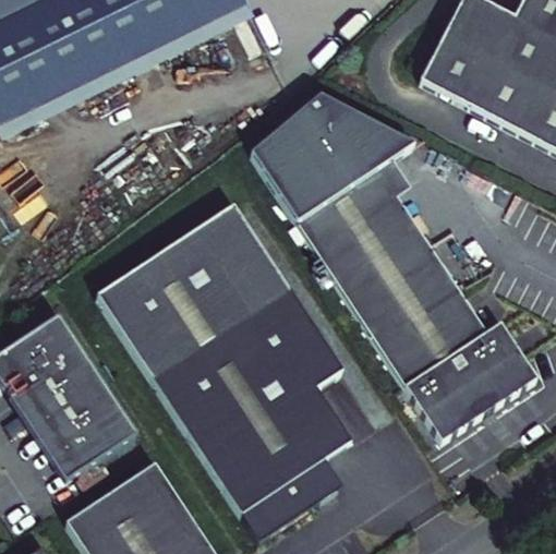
[(0,31),(60,0),(50,0),(0,25),(0,31)]
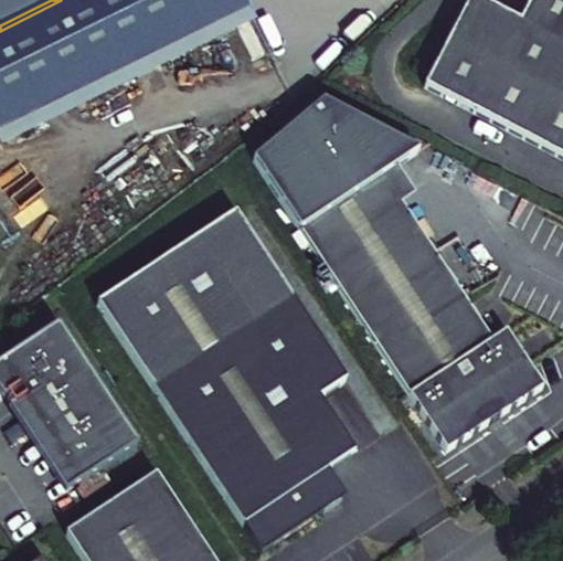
[(61,0),(0,31),(0,134),(6,144),(259,14),(252,0),(61,0)]
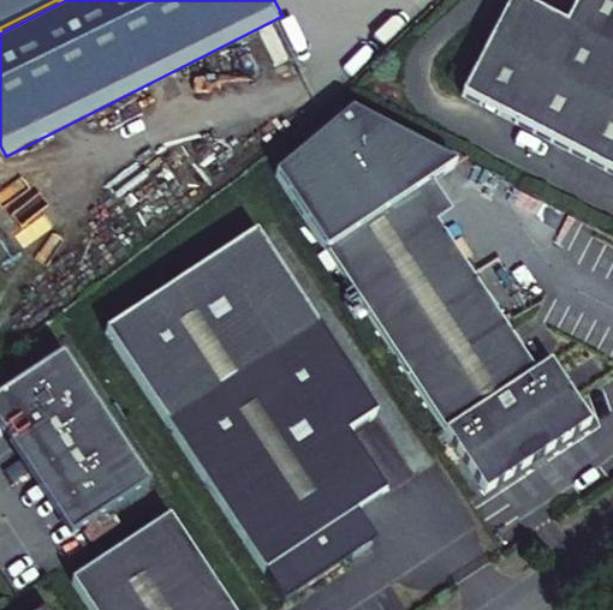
[(0,0),(0,28),(55,0),(0,0)]
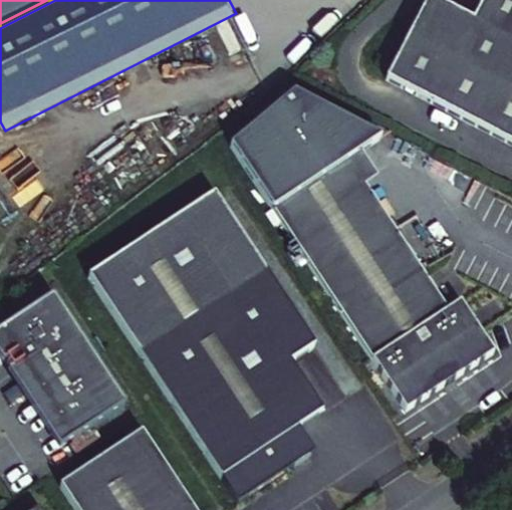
[(486,0),(476,19),(440,0),(430,0),(389,78),(511,141),(511,0),(486,0)]
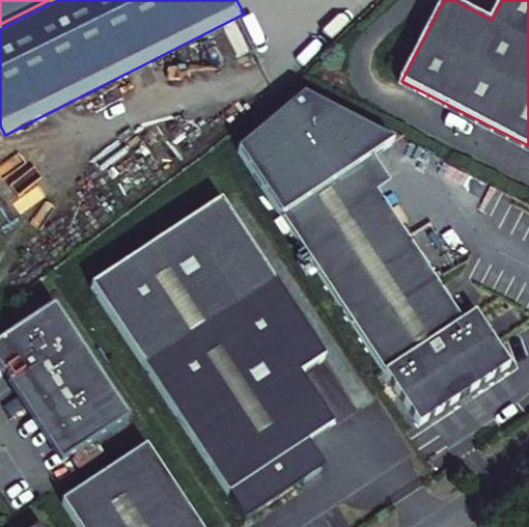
[(304,85),(241,139),(421,415),(512,355),(461,277),(447,285),(379,182),(392,173),(374,147),(394,133),(304,85)]
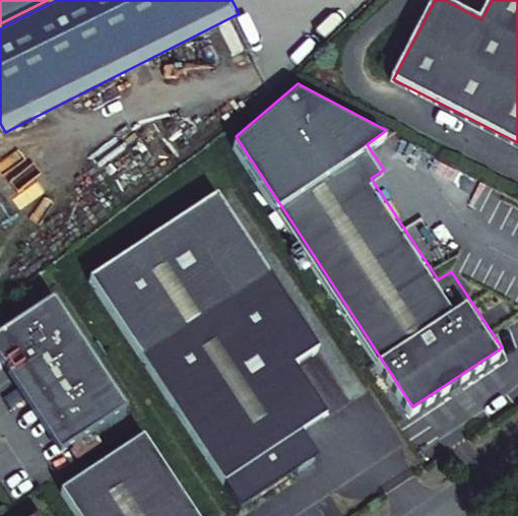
[(218,188),(90,272),(221,470),(300,420),(325,402),(292,352),(316,336),(218,188)]
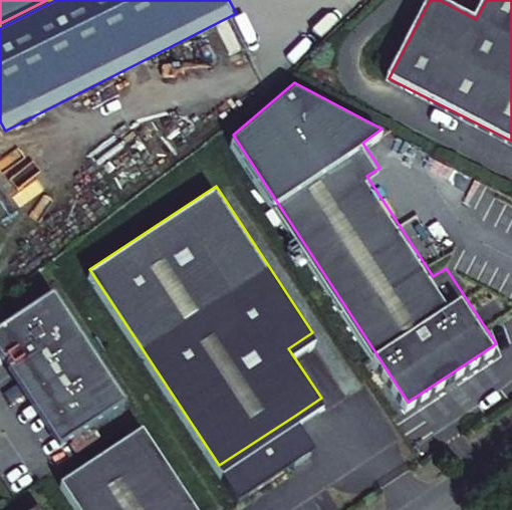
[(0,349),(63,444),(124,403),(54,297),(0,332),(0,349)]
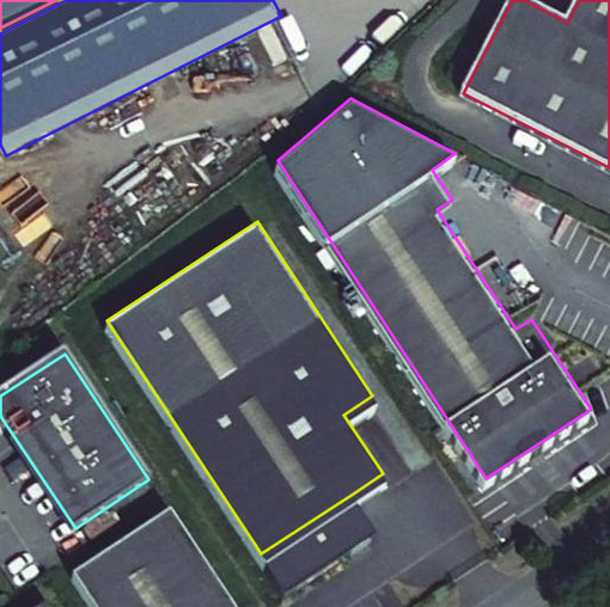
[(372,523),(353,494),(261,553),(280,583),(372,523)]
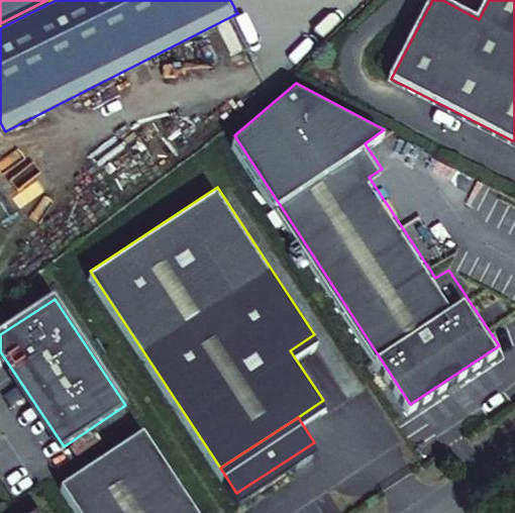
[(196,512),(142,431),(60,486),(78,512),(196,512)]
